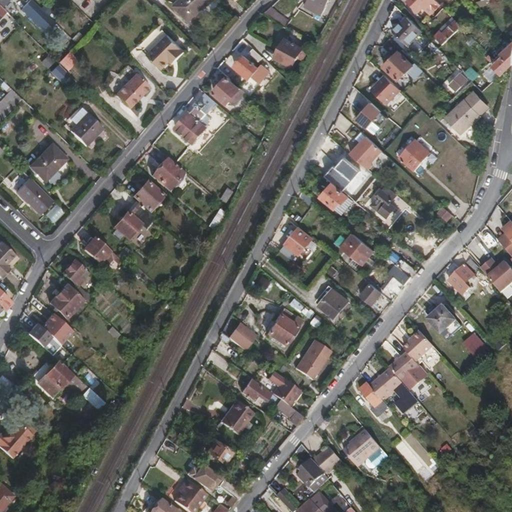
[(185,19),(203,0),(173,0),(170,4),(185,19)]
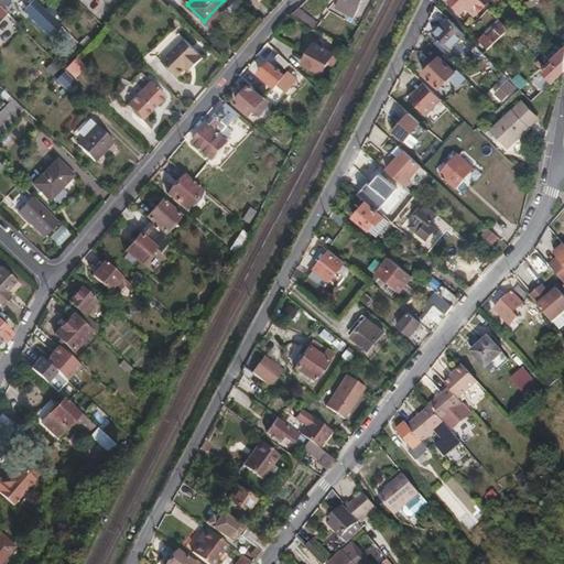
[(466,9),(474,17),(485,6),(479,0),(452,0),(449,3),(459,14),(466,9)]
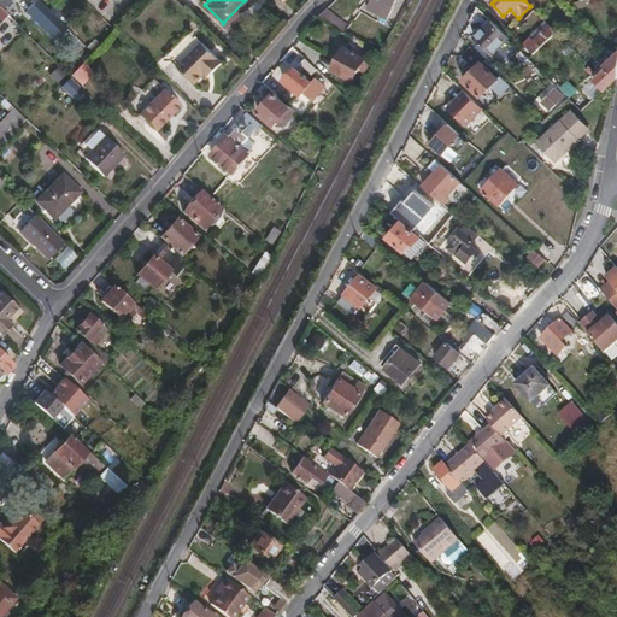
[(551,0),(536,0),(530,6),(538,13),(551,0)]
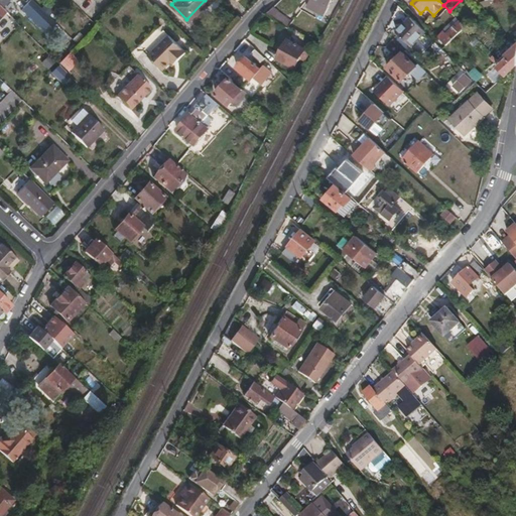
[(409,45),(423,31),(409,18),(395,31),(409,45)]
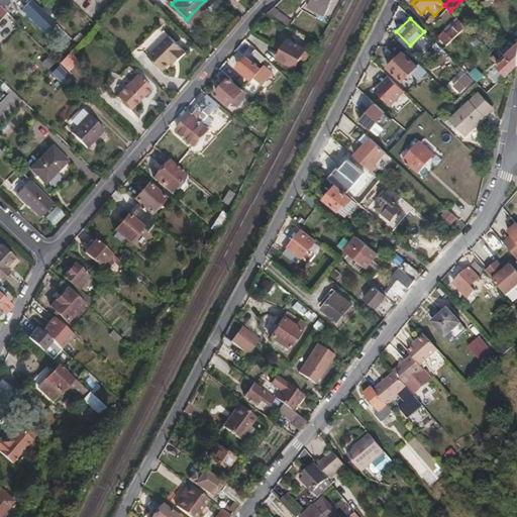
[(446,46),(466,27),(460,22),(447,35),(444,32),(438,38),(446,46)]
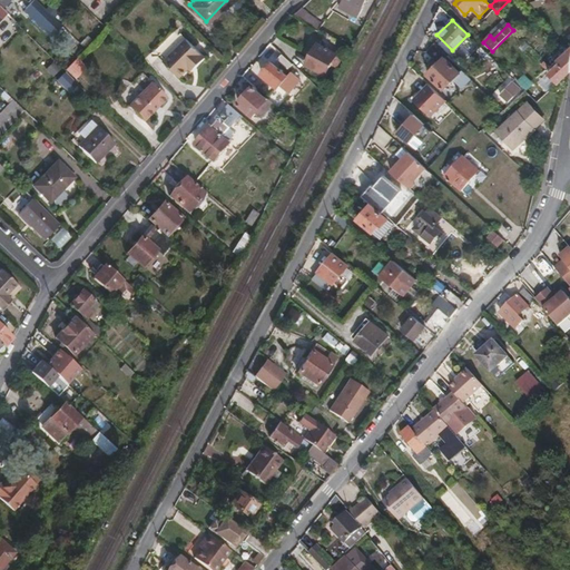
[(195,67),(204,57),(185,38),(163,61),(178,77),(188,67),(192,64),(195,67)]
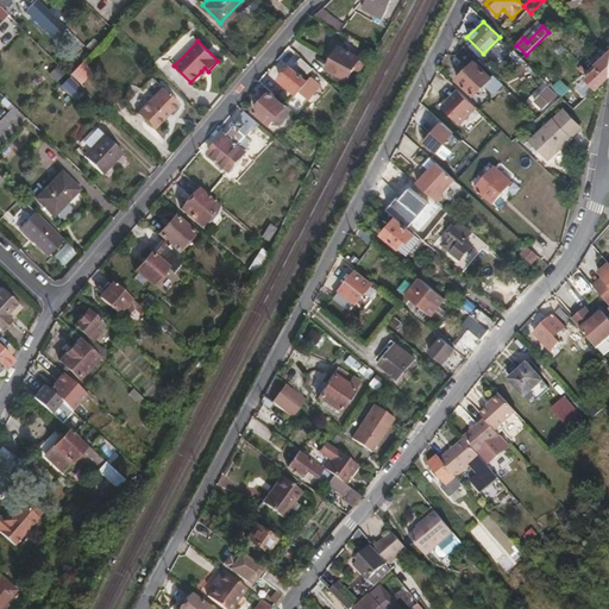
[(347,80),(359,56),(338,45),(326,69),(347,80)]
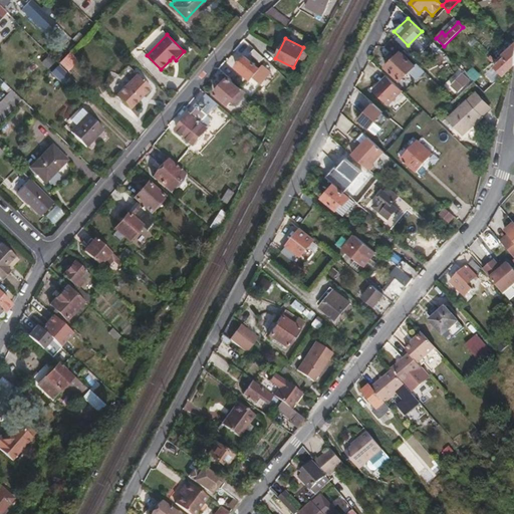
[(401,52),(403,50),(391,38),(383,46),(395,58),(384,67),(399,81),(414,66),(401,52)]
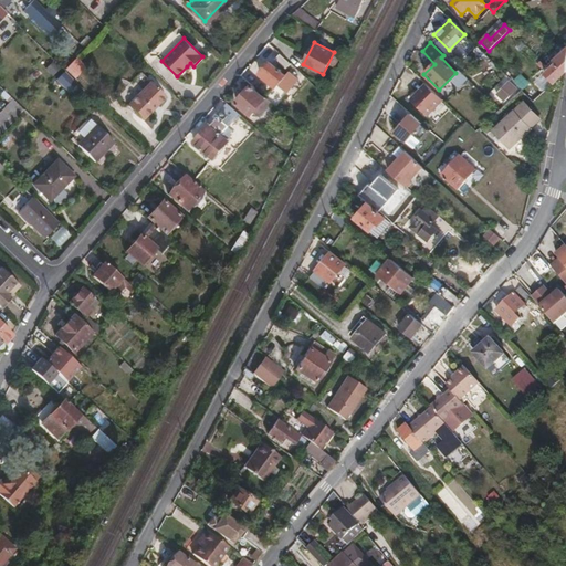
[(558,42),(552,49),(557,55),(564,49),(558,42)]
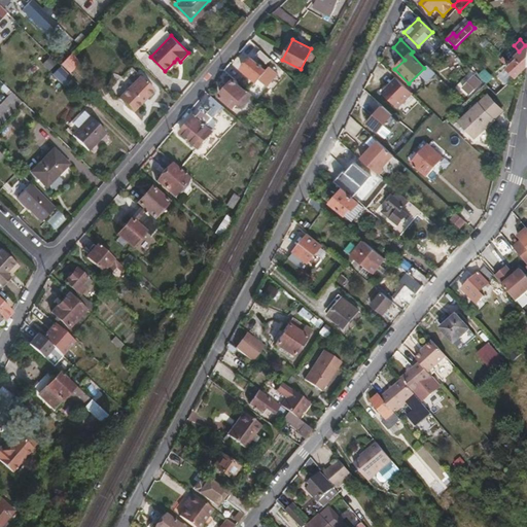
[(526,43),(525,45),(519,51),(514,56),(518,60),(508,69),(515,77),(526,65),(526,43)]
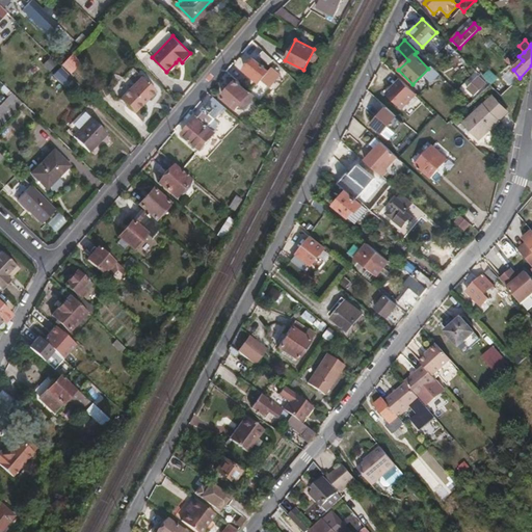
[(267,62),(271,58),(263,50),(259,54),(267,62)]
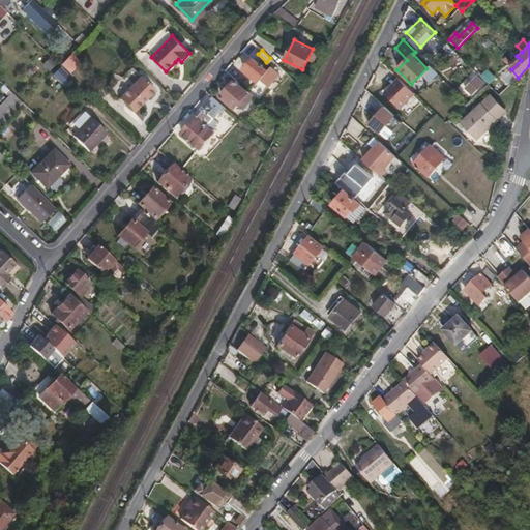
[(64,69),(72,61),(66,54),(57,63),(64,69)]
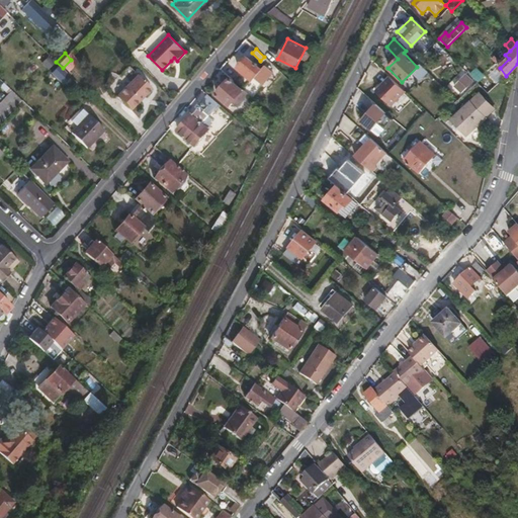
[(246,57),(244,59),(241,56),(237,62),(239,64),(237,67),(251,80),(261,69),(246,57)]
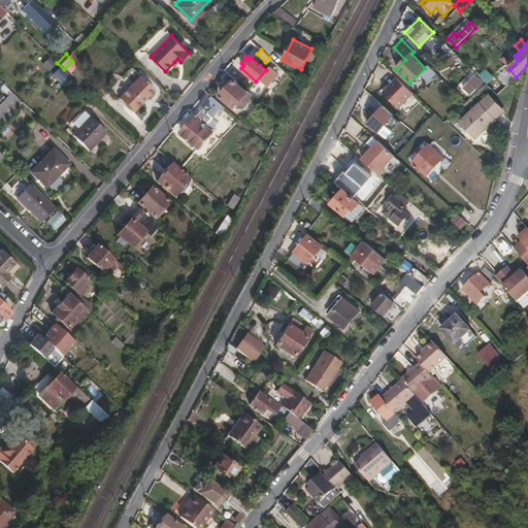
[(390,87),(396,78),(386,69),(378,76),(390,87)]
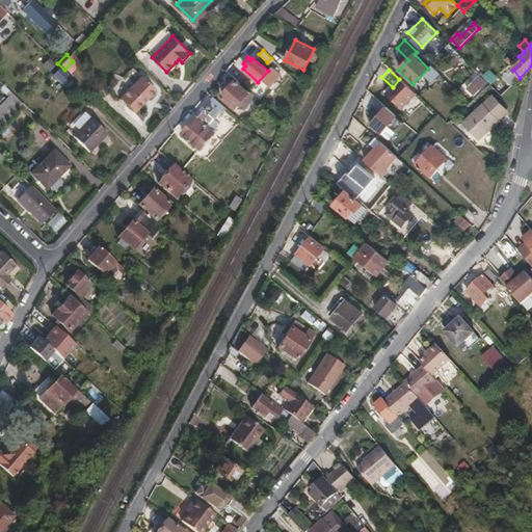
[(132,111),(154,90),(139,76),(117,97),(132,111)]
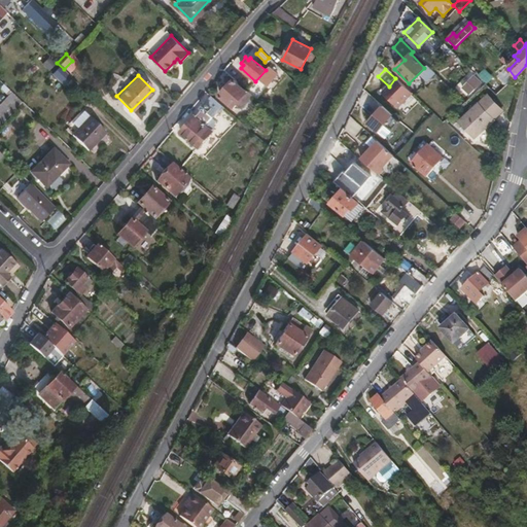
[(240,107),(251,95),(234,78),(219,95),(233,107),(236,103),(240,107)]
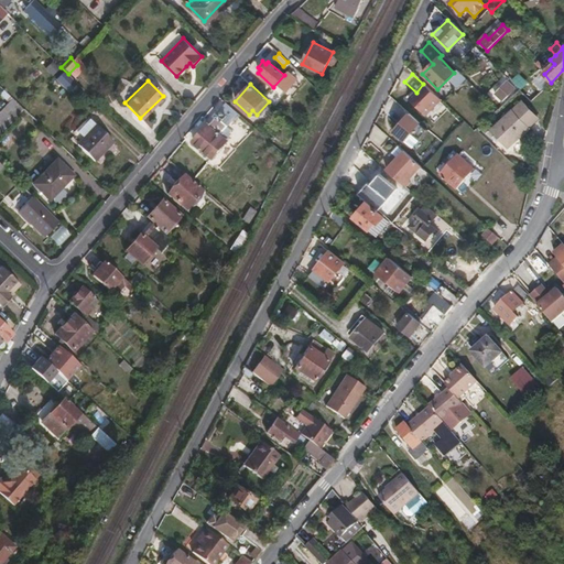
[(432,116),(441,105),(433,99),(424,110),(432,116)]
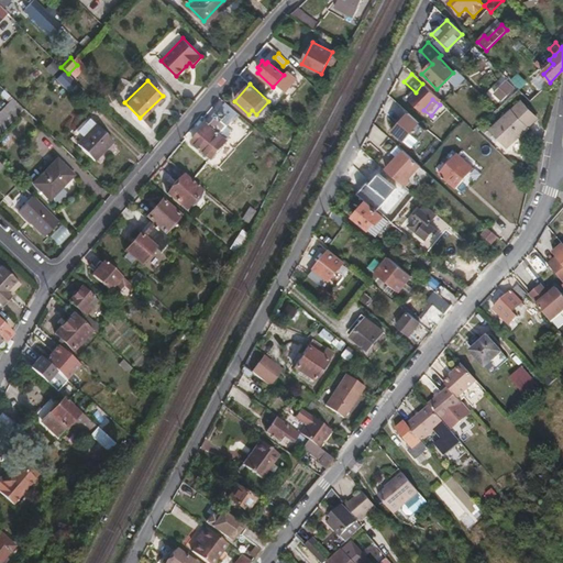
[(527,128),(536,119),(519,102),(489,131),(505,148),(527,128)]
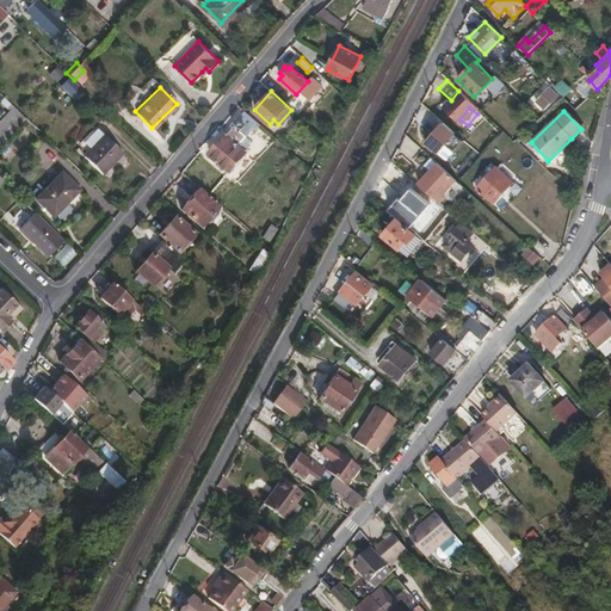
[(242,125),(244,123),(238,118),(233,124),(233,125),(226,134),(224,133),(209,152),(228,170),(245,152),(245,150),(247,147),(247,137),(246,135),(244,133),(246,130),(242,125)]
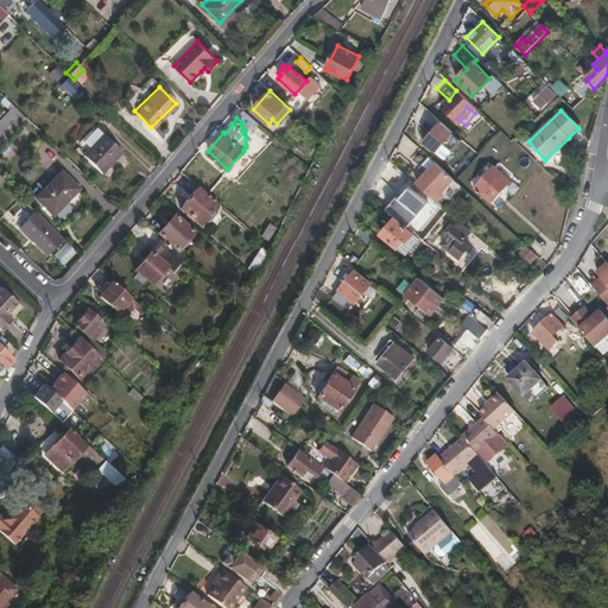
[(444,146),(451,151),(461,139),(438,124),(422,146),(436,157),(444,146)]
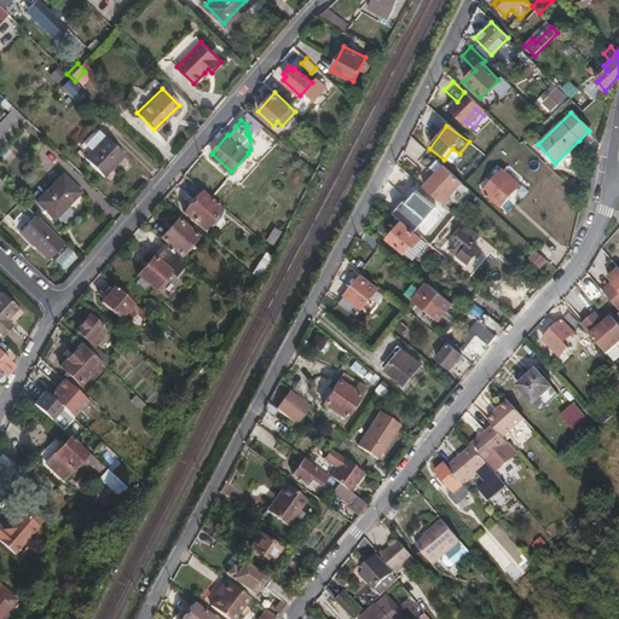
[(103,178),(123,154),(93,131),(79,146),(88,155),(84,161),(103,178)]
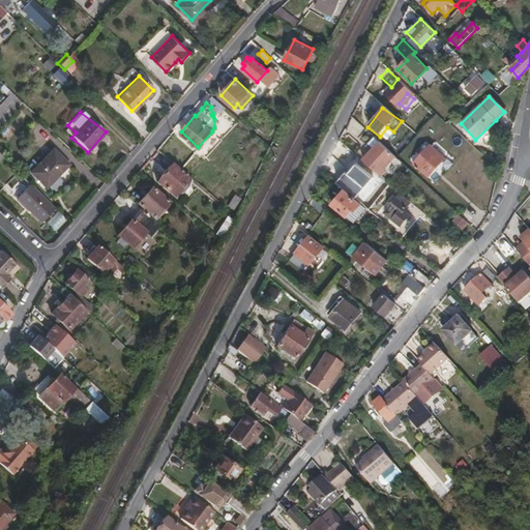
[(361,158),(373,146),(365,141),(355,153),(361,158)]
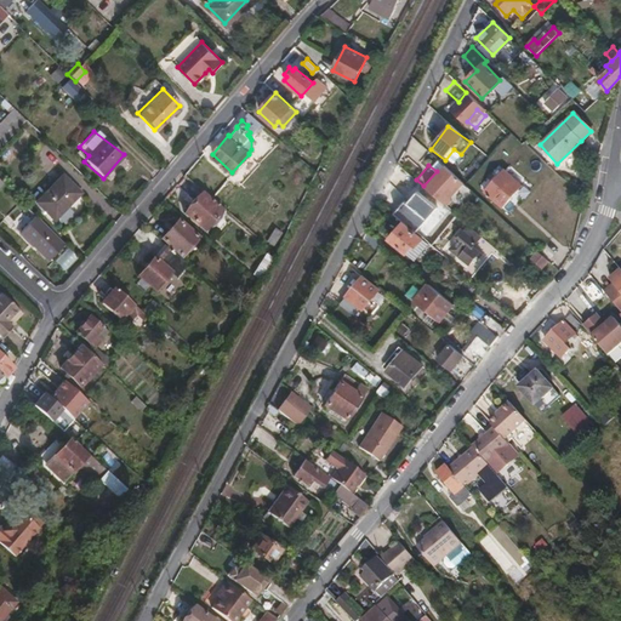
[(444,189),(455,178),(444,169),(433,180),(444,189)]
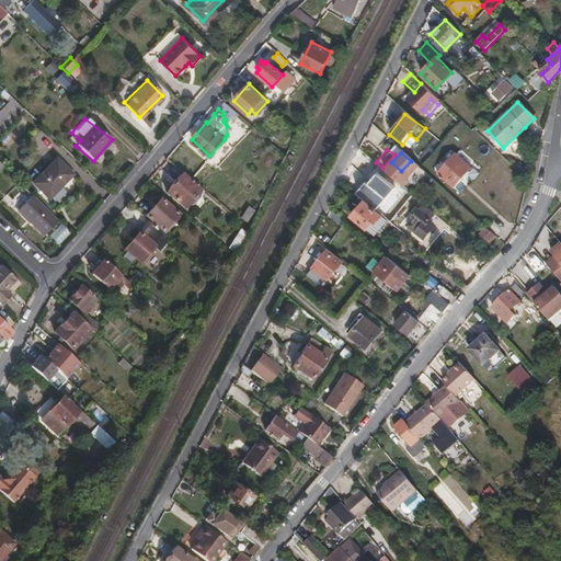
[(445,181),(464,161),(455,152),(436,173),(445,181)]
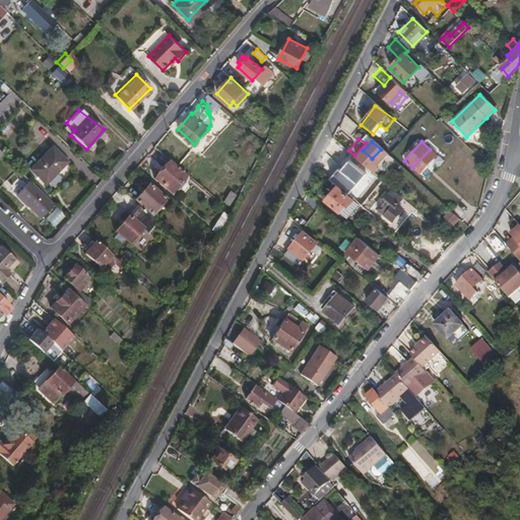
[(45,183),(66,160),(50,146),(28,169),(45,183)]
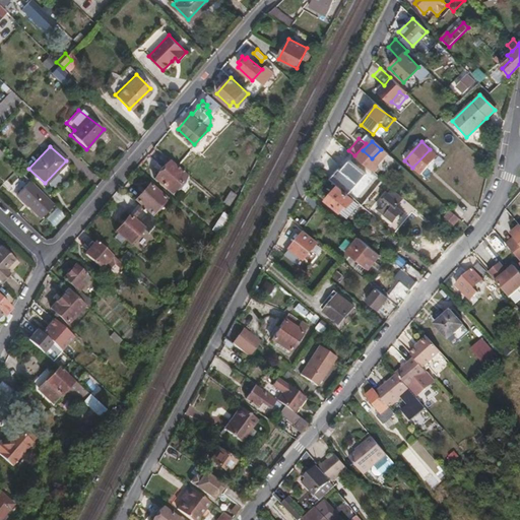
[(172,192),(186,176),(169,160),(154,178),(172,192)]
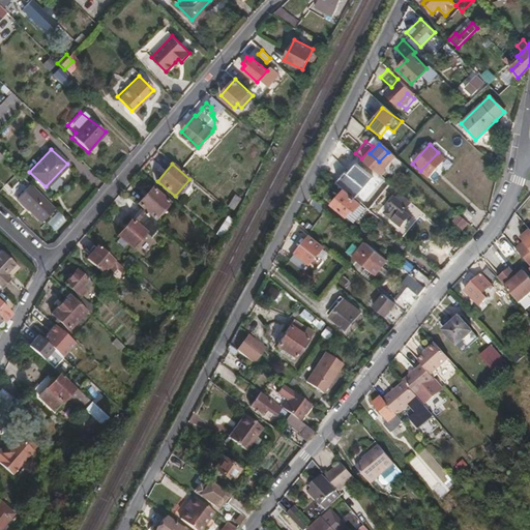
[(40,223),(55,208),(30,183),(16,198),(40,223)]
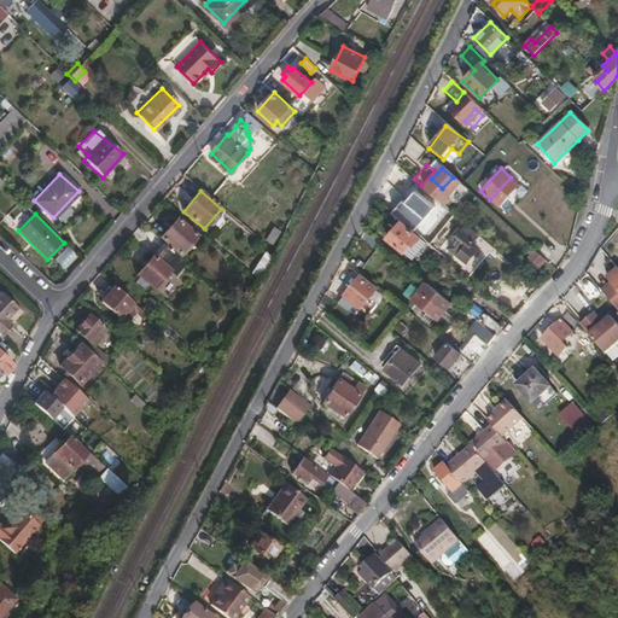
[(181,255),(197,235),(176,217),(159,237),(181,255)]
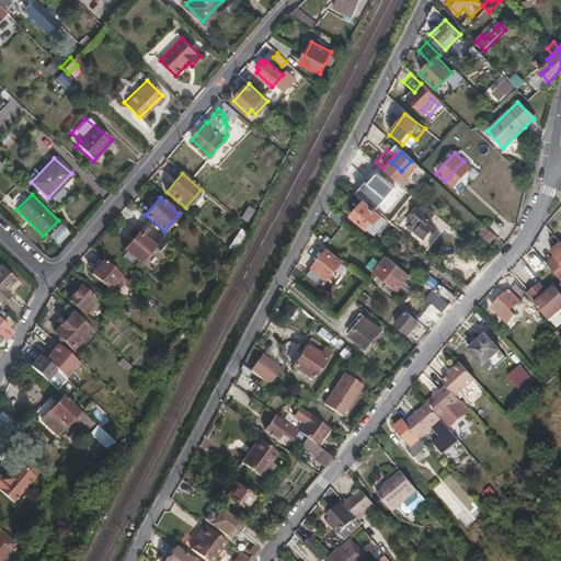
[(376,222),(381,217),(364,202),(351,217),(365,229),(373,220),(376,222)]
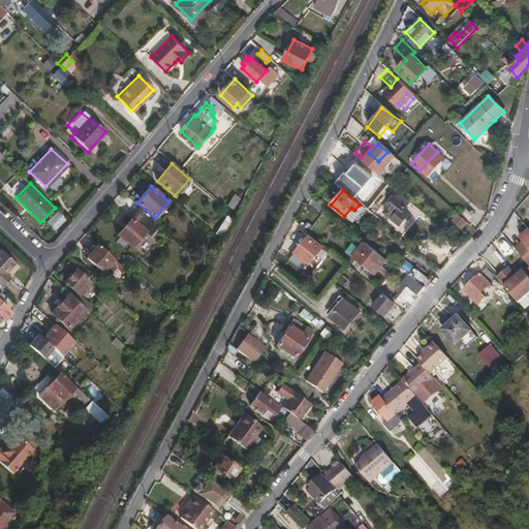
[(401,204),(405,199),(398,193),(394,198),(393,197),(386,205),(389,206),(382,213),(398,225),(404,218),(407,220),(409,217),(407,215),(407,214),(402,210),(404,207),(401,204)]
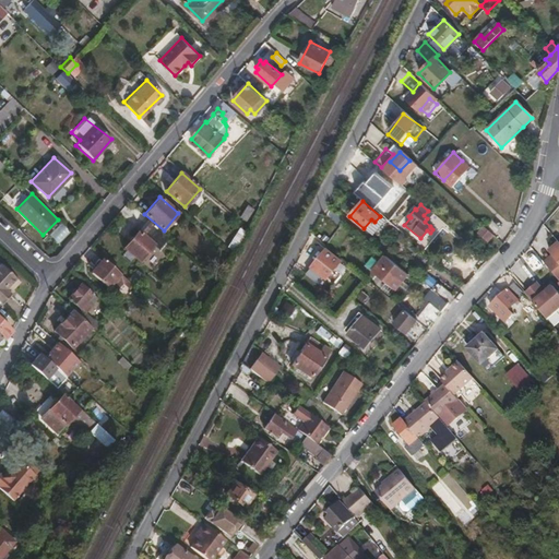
[(140,260),(153,244),(138,230),(123,247),(140,260)]
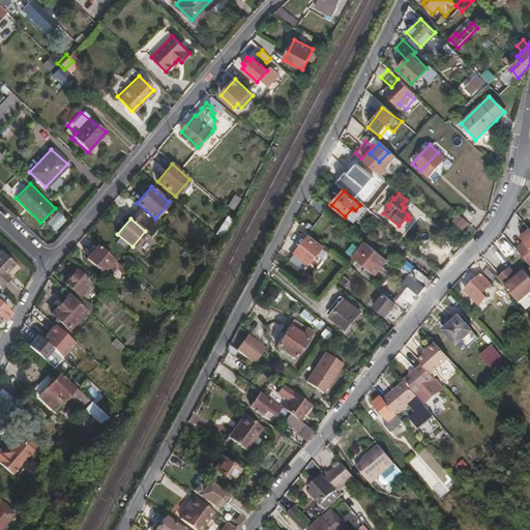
[(529,229),(523,235),(526,239),(514,248),(529,267),(529,229)]
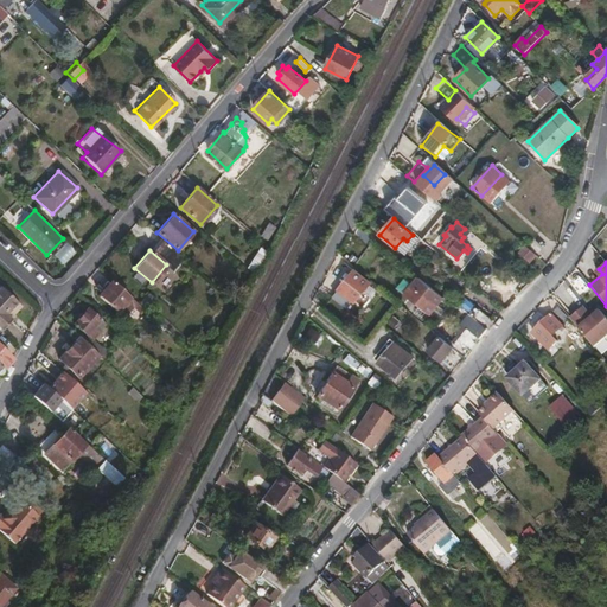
[(353,302),(369,285),(353,272),(332,296),(345,307),(351,301),(353,302)]
